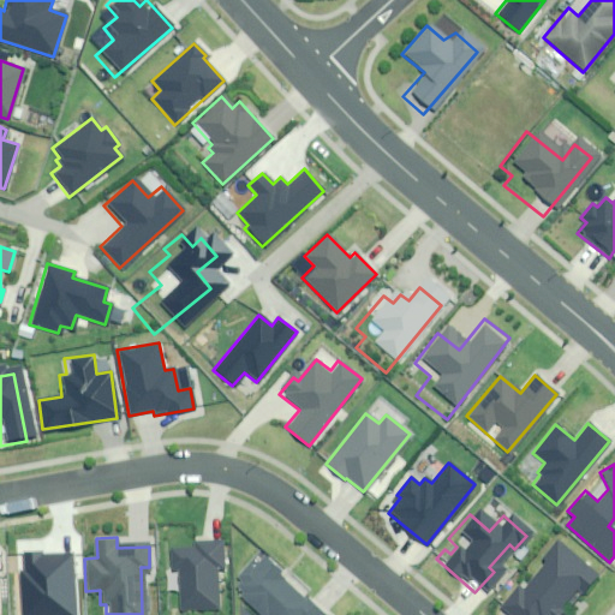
[(193,547),(168,548),(169,569),(177,569),(178,610),(218,608),(215,569),(222,569),(221,541),(193,542),(193,547)]
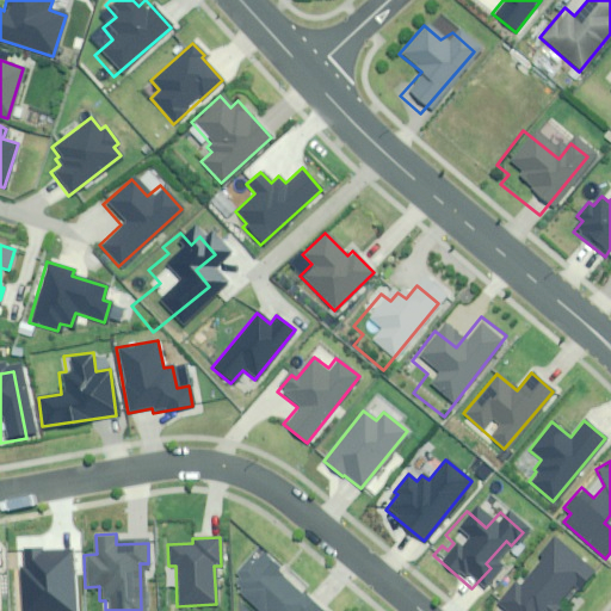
[(513,584),(497,603),(506,610),(555,610),(559,608),(554,605),(573,584),(579,590),(593,573),(554,538),(538,555),(542,559),(518,587),(513,584)]
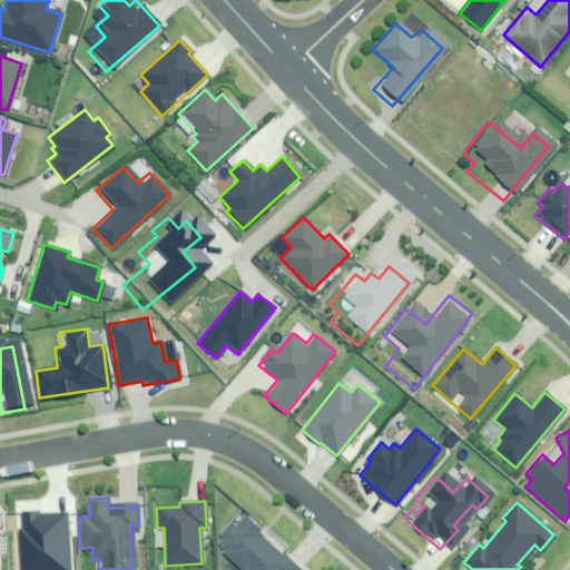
[(263,534),(243,516),(233,526),(228,522),(218,533),(224,539),(216,547),(239,569),(301,569),(285,554),(282,559),(259,538),(263,534)]
